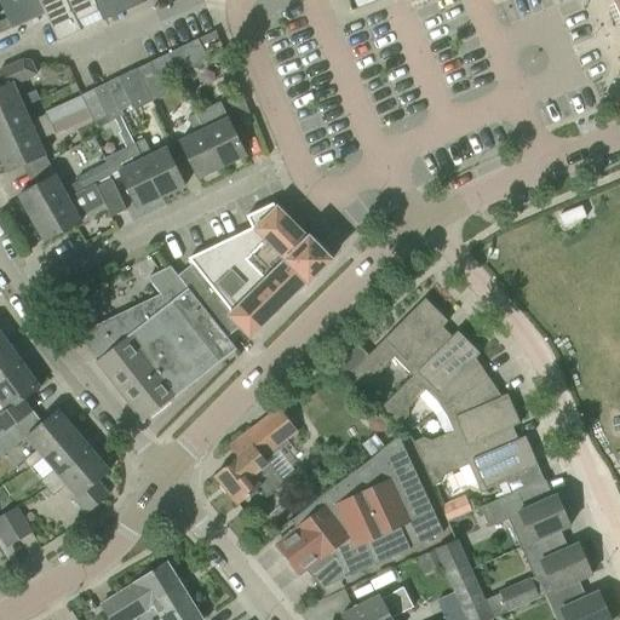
[(0,0),(9,18),(0,21),(0,33),(24,23),(13,0),(21,0),(30,21),(44,15),(38,0),(0,0)]
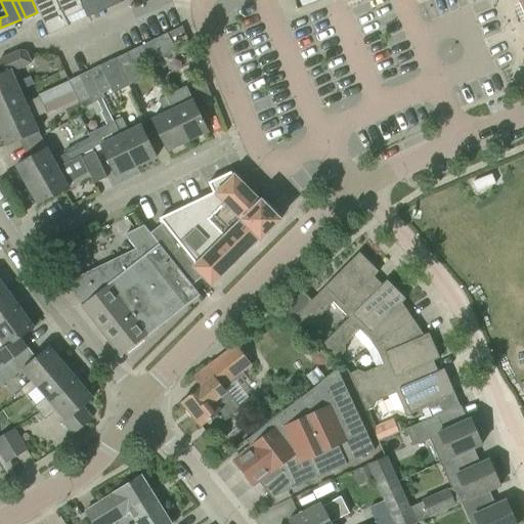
[(32,0),(37,12),(39,16),(48,35),(88,18),(79,0),(32,0)]
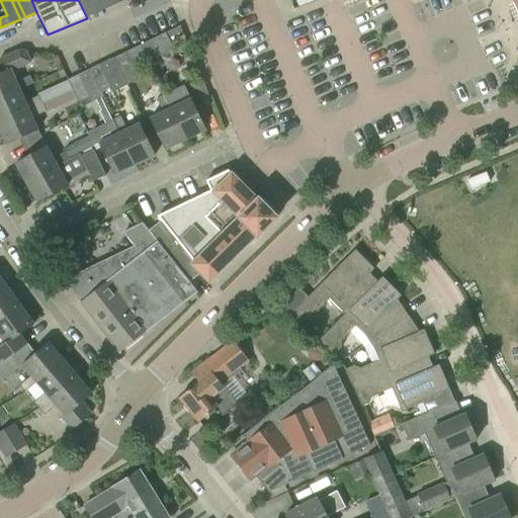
[(120,3),(118,0),(78,0),(87,18),(120,3)]
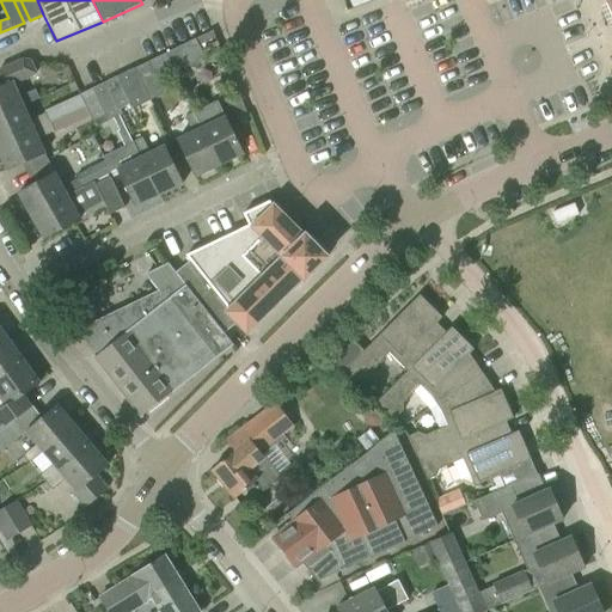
[(611,0),(604,0),(607,8),(601,11),(610,28),(611,26),(611,0)]
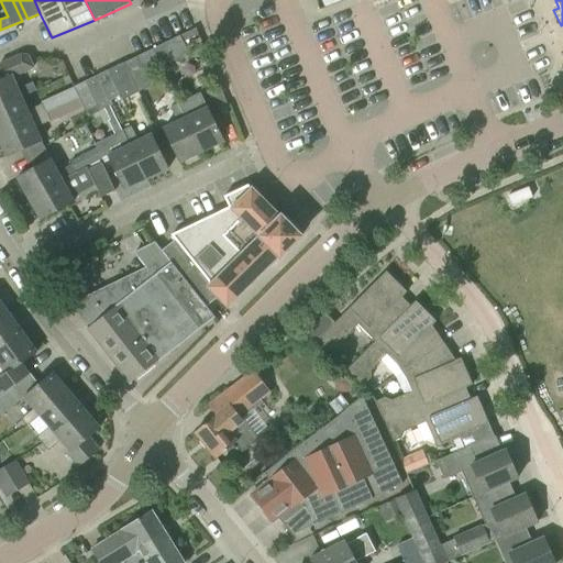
[(179,36),(152,50),(158,63),(172,56),(175,63),(189,56),(179,36)]
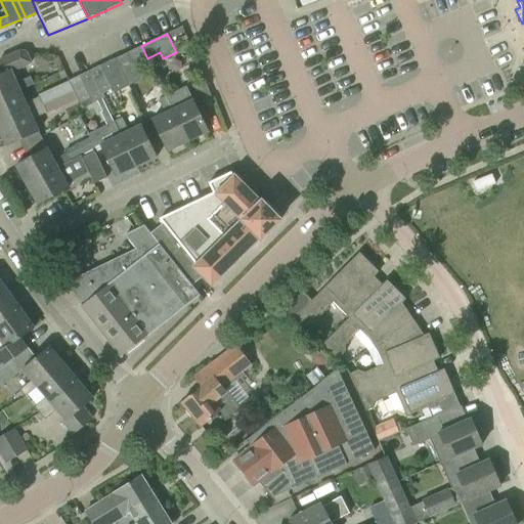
[(147,59),(147,58),(141,46),(126,53),(133,67),(147,59)]
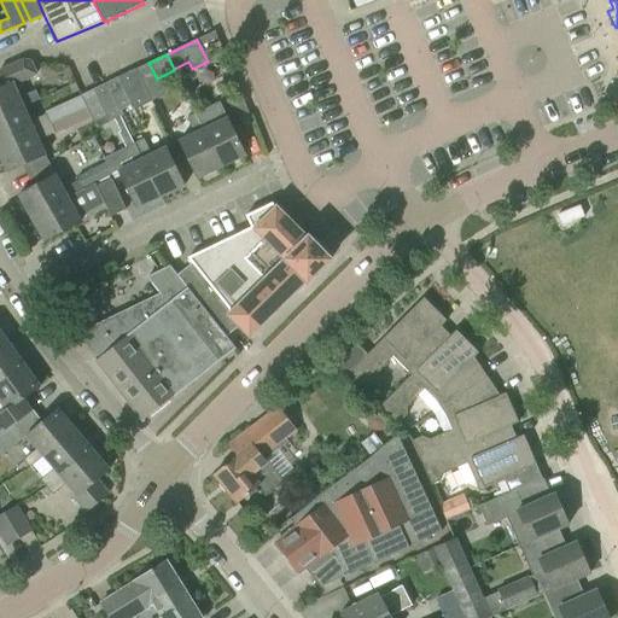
[(0,87),(0,117),(23,108),(40,100),(35,91),(19,98),(13,85),(36,75),(30,62),(23,60),(0,70),(0,76),(4,86),(0,87)]
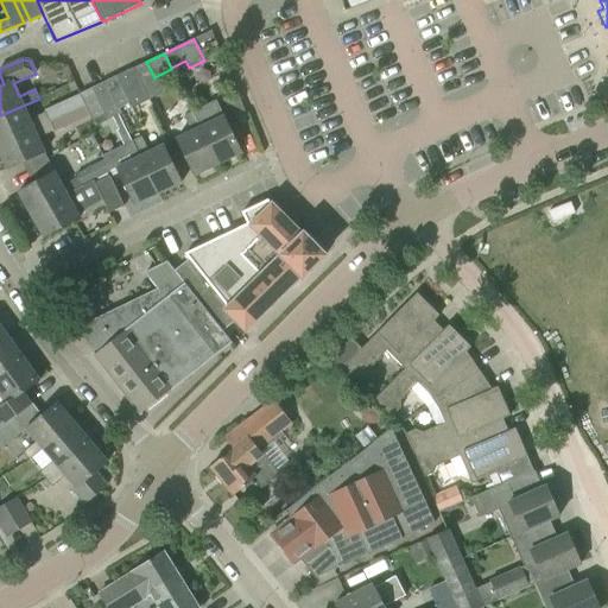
[(118,76),(131,103),(133,109),(145,103),(128,70),(118,76)]
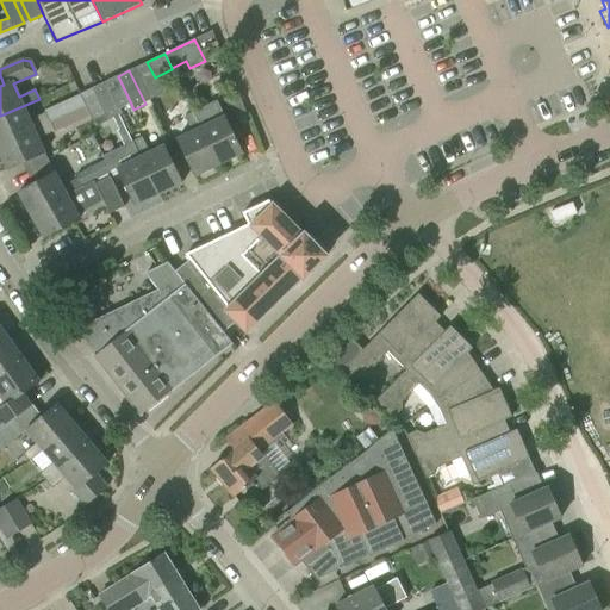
[(118,76),(105,82),(118,110),(131,104),(118,76)]
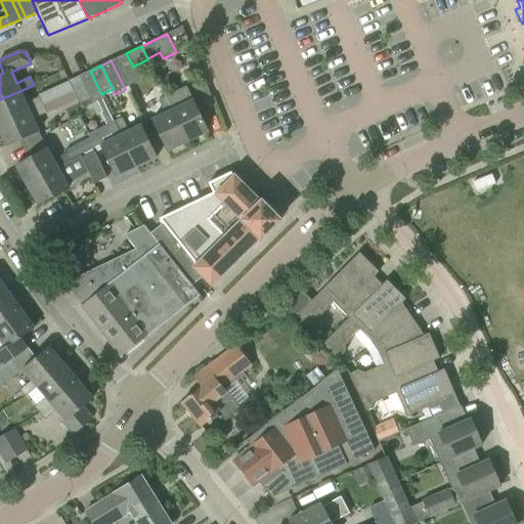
[(90,71),(80,76),(92,99),(94,103),(104,99),(101,94),(90,71)]
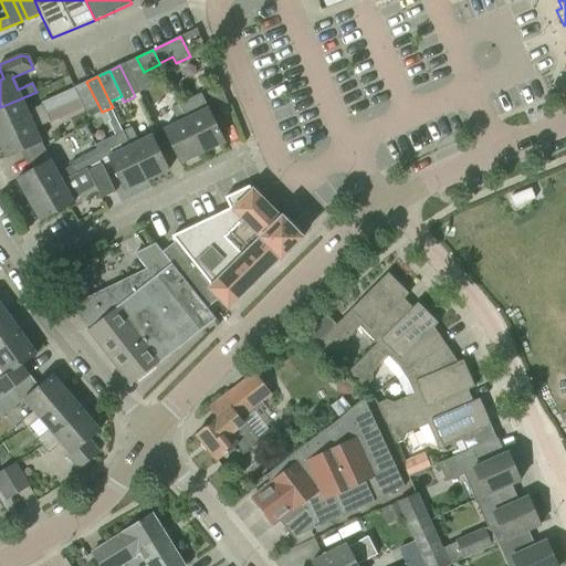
[(100,107),(86,82),(73,87),(79,100),(86,114),(100,107)]
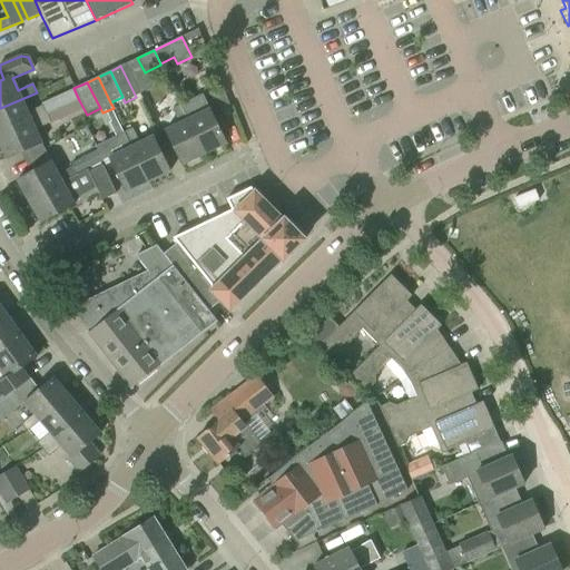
[(72,87),(62,92),(69,105),(79,100),(74,88),(72,87)]
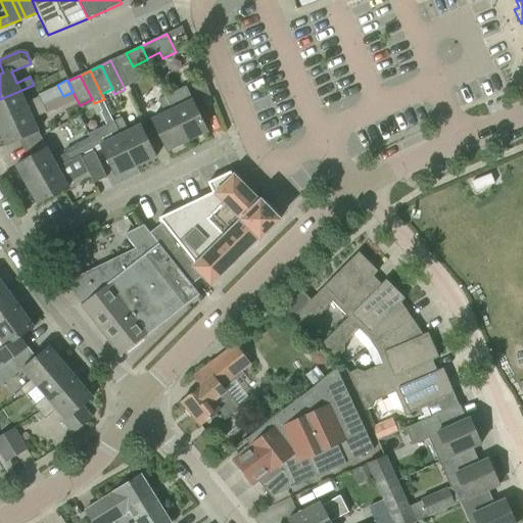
[(186,87),(164,96),(172,110),(173,110),(188,141),(207,132),(186,87)]
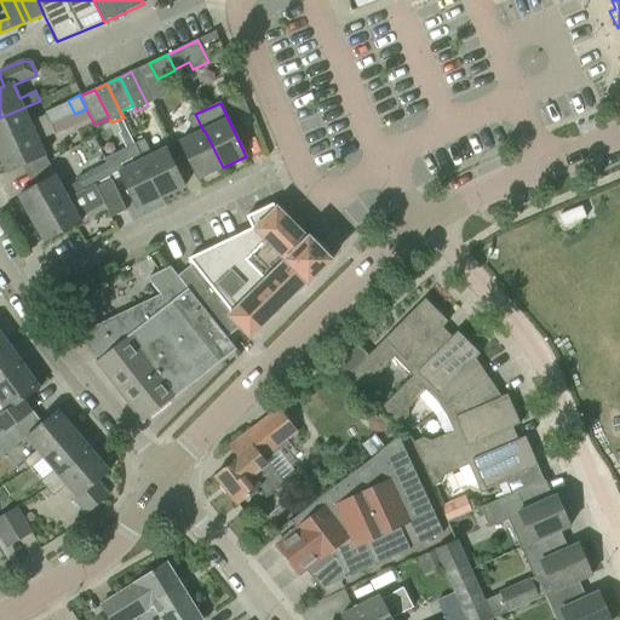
[(0,118),(0,147),(50,125),(46,115),(29,122),(23,108),(0,118)]
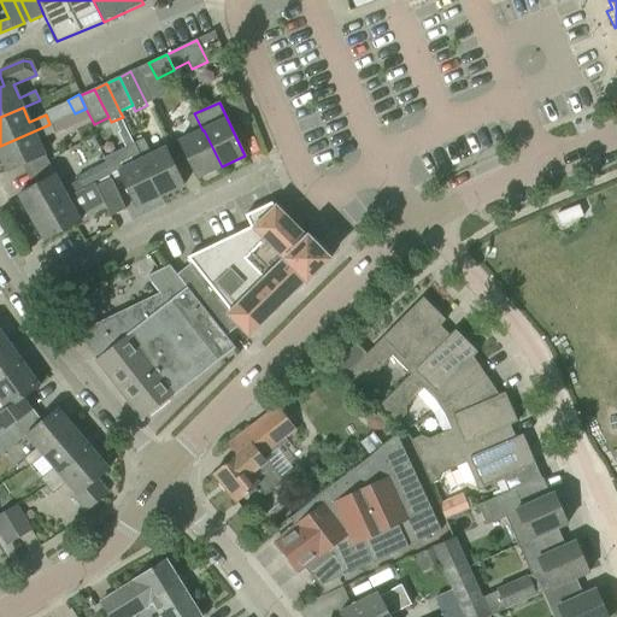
[(203,130),(194,113),(186,118),(194,134),(178,142),(197,178),(222,166),(204,130),(203,130)]
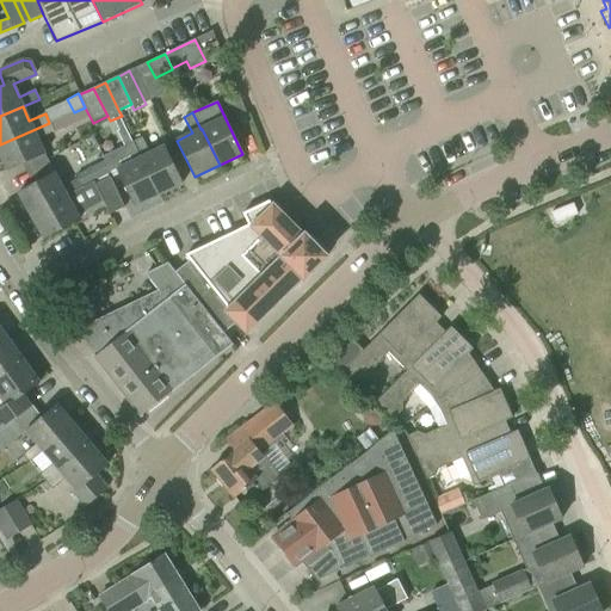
[(60,118),(49,123),(54,133),(65,127),(60,118)]
